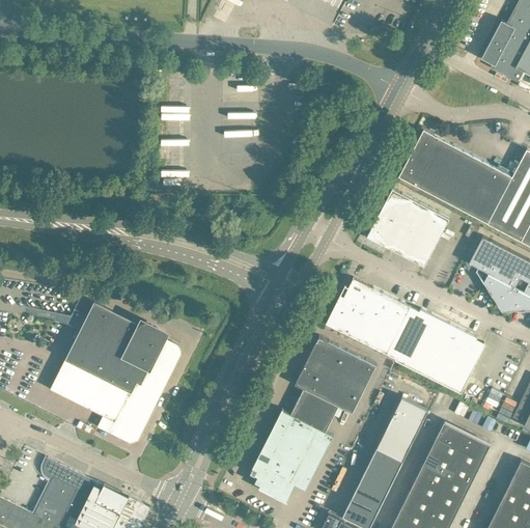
[(529,0),(521,0),(508,25),(500,21),(480,59),(493,66),(492,68),(510,78),(509,80),(517,83),(523,72),(529,75),(529,0)]
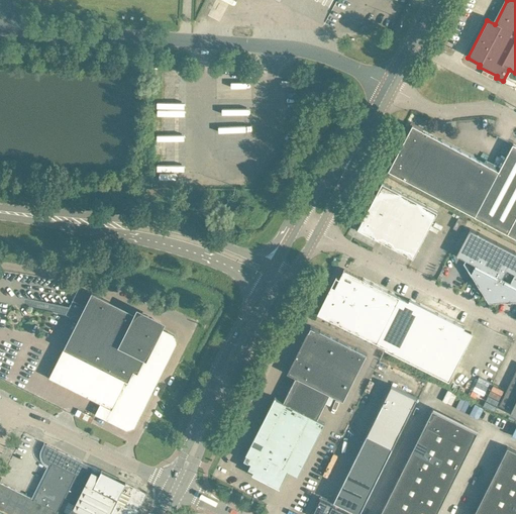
[(515,147),(512,146),(498,173),(429,137),(411,127),(387,173),(504,235),(515,240),(515,147)]
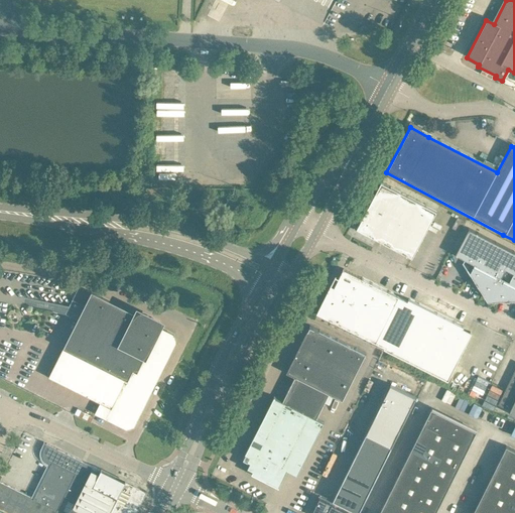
[(359,233),(375,241),(411,260),(435,214),(380,184),(361,222),(356,231),(359,232),(359,233)]
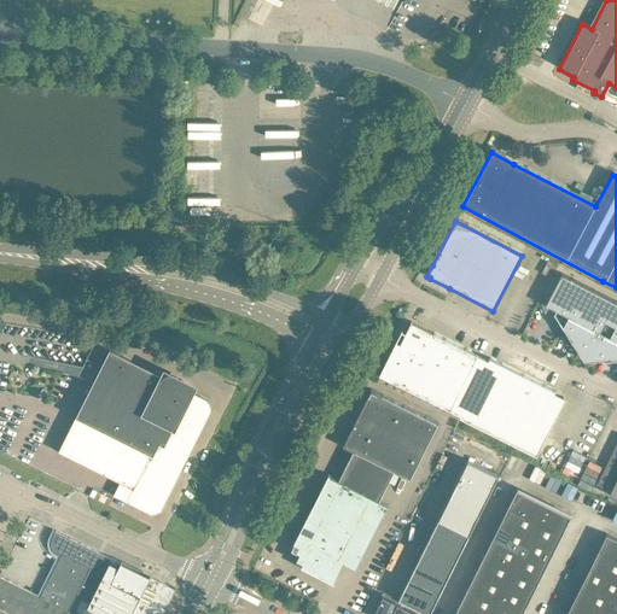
[(616,305),(560,276),(545,307),(568,319),(563,328),(562,328),(560,328),(580,357),(581,357),(580,356),(581,356),(591,361),(591,362),(589,362),(589,363),(616,361),(616,305)]
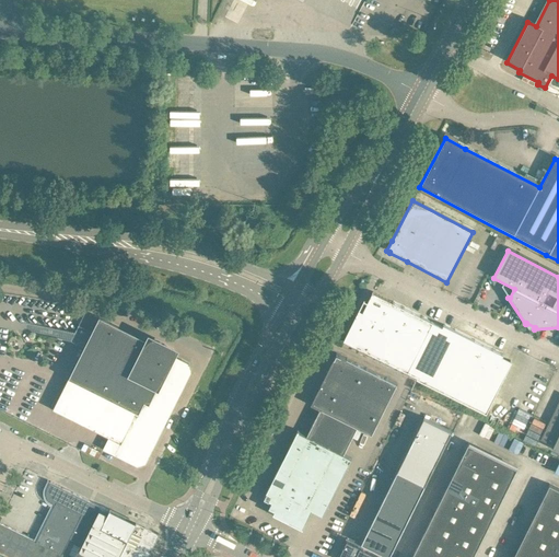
[(342,343),(407,374),(406,376),(485,416),(511,363),(501,359),(502,357),(492,351),(451,332),(442,327),(441,329),(371,294),(365,308),(363,306),(361,311),(363,312),(362,314),(358,312),(342,343)]
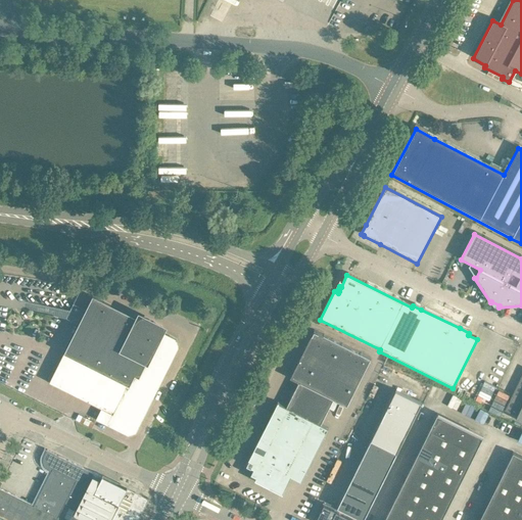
[(75,305),(83,310),(90,294),(82,291),(75,305)]
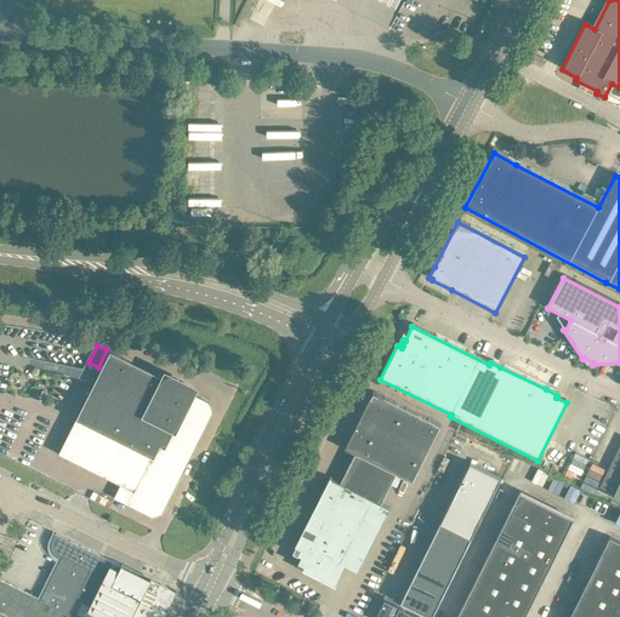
[(114,500),(152,519),(154,518),(160,515),(211,415),(208,405),(183,393),(182,394),(178,392),(172,388),(171,388),(171,387),(154,378),(111,356),(103,371),(95,388),(85,407),(91,411),(85,422),(77,417),(57,456),(120,487),(114,500)]
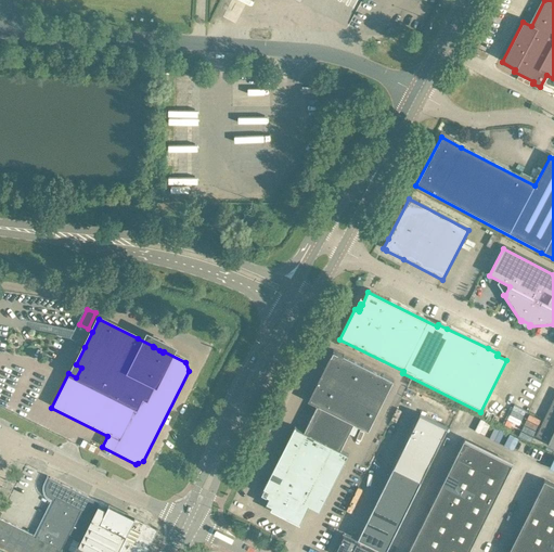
[(294,429),(260,496),(268,499),(265,505),(271,509),(270,512),(290,522),(299,526),(298,525),(308,508),(319,513),(347,457),(339,452),(343,446),(353,426),(368,433),(393,383),(332,352),(307,403),(317,408),(307,427),(304,434),(295,429),(294,429)]
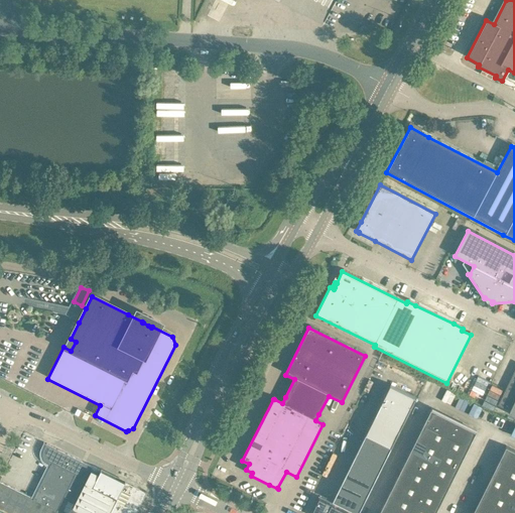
[(514,372),(499,406),(509,411),(508,415),(514,418),(514,372)]
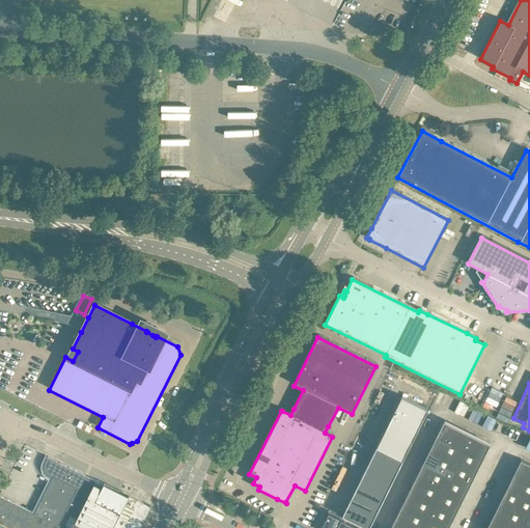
[(401,397),(392,415),(419,427),(427,411),(401,397)]
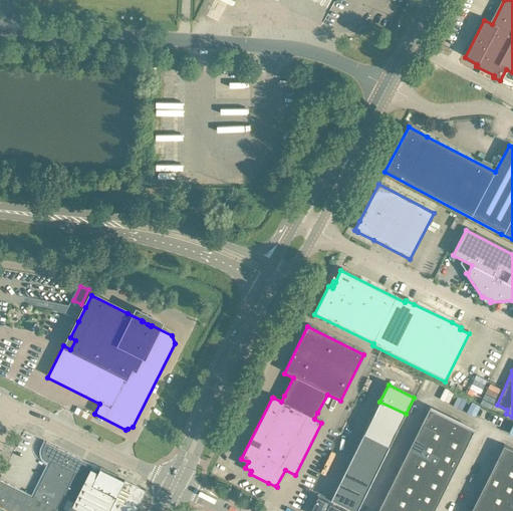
[(379,402),(371,418),(397,430),(406,414),(379,402)]
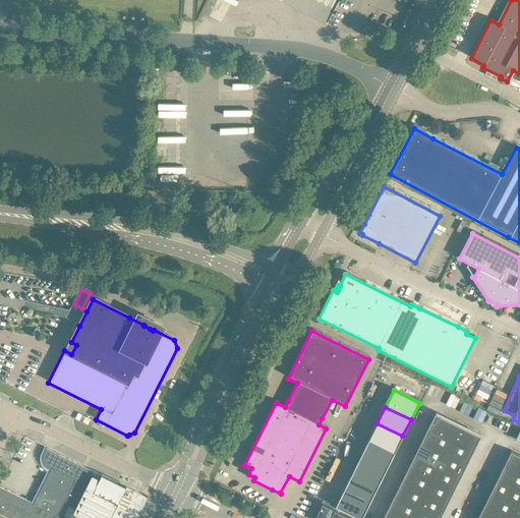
[(427,428),(455,443),(473,452),(480,438),(435,415),(427,428)]
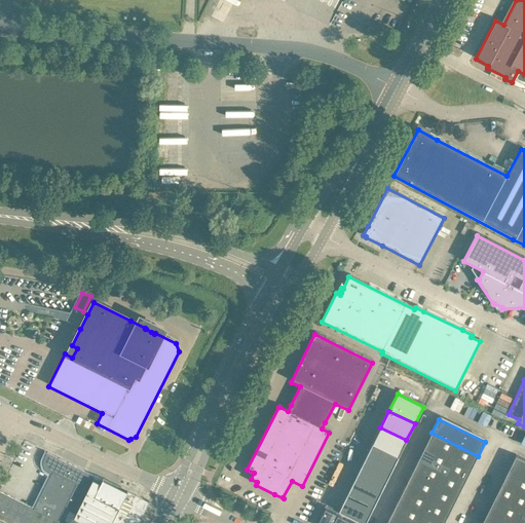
[(380,427),(372,444),(398,457),(406,440),(380,427)]
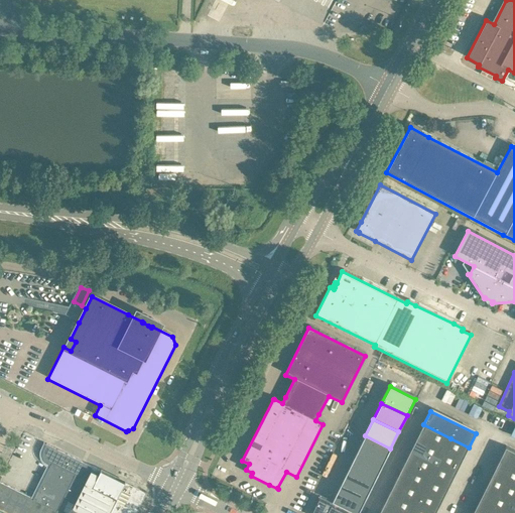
[(416,438),(443,452),(451,438),(423,424),(416,438)]
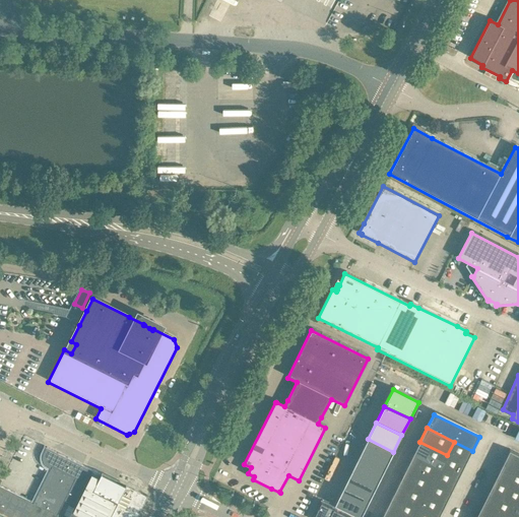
[(368,440),(360,456),(385,469),(393,452),(368,440)]
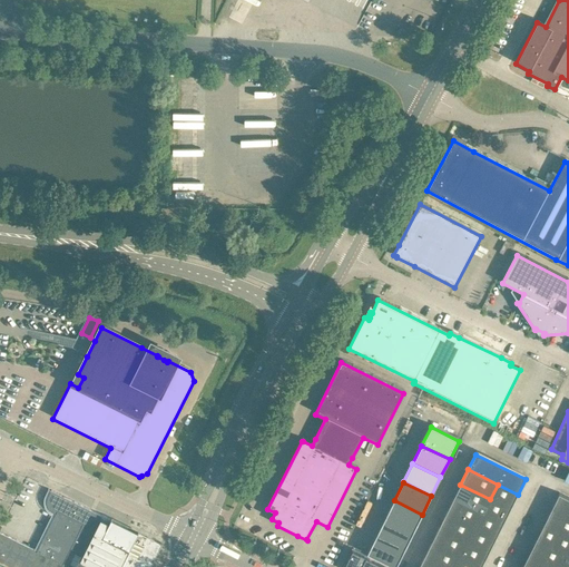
[(460,485),(453,499),(482,514),(490,499),(460,485)]
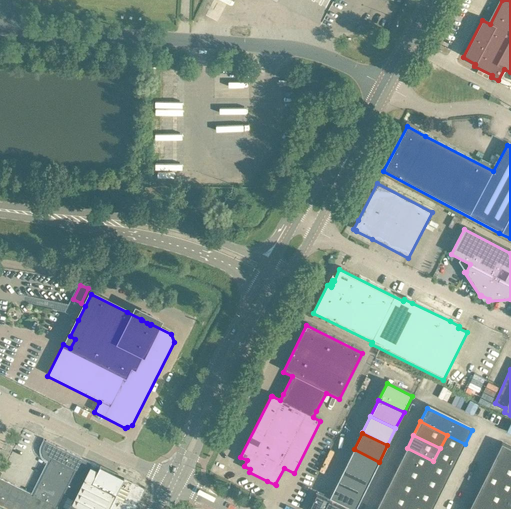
[(440,448),(458,457),(465,444),(447,435),(440,448)]
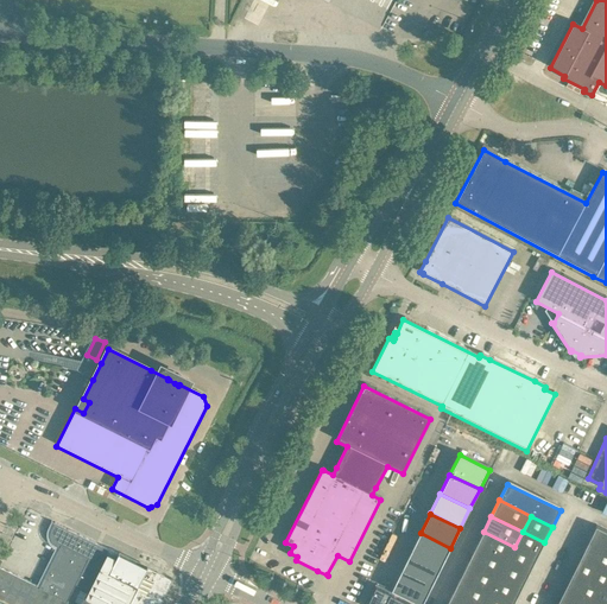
[(75,587),(87,593),(107,552),(54,525),(50,532),(50,534),(49,538),(50,540),(51,544),(52,546),(55,547),(57,550),(58,550),(39,590),(0,571),(0,603),(67,603),(75,587)]
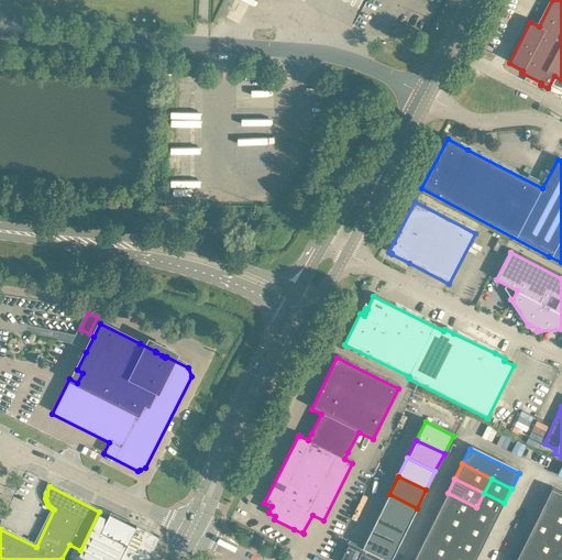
[(561,559),(561,494),(552,490),(516,559),(561,559)]
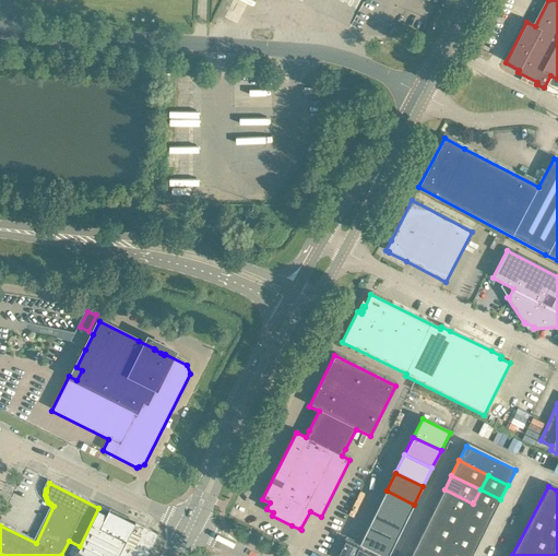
[(437,505),(465,519),(473,504),(444,489),(437,505)]
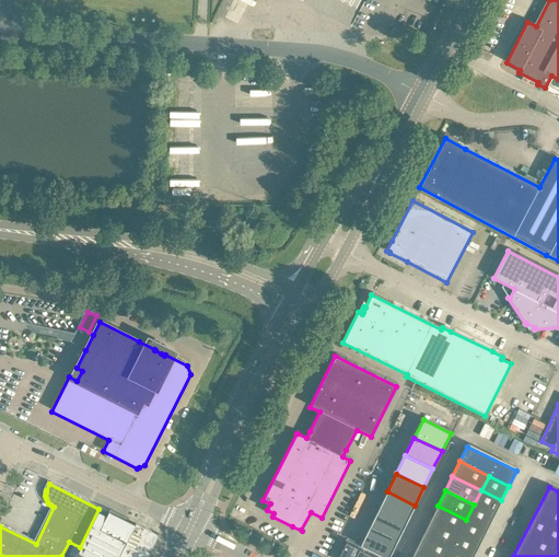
[(481,490),(474,505),(493,515),(501,500),(481,490)]
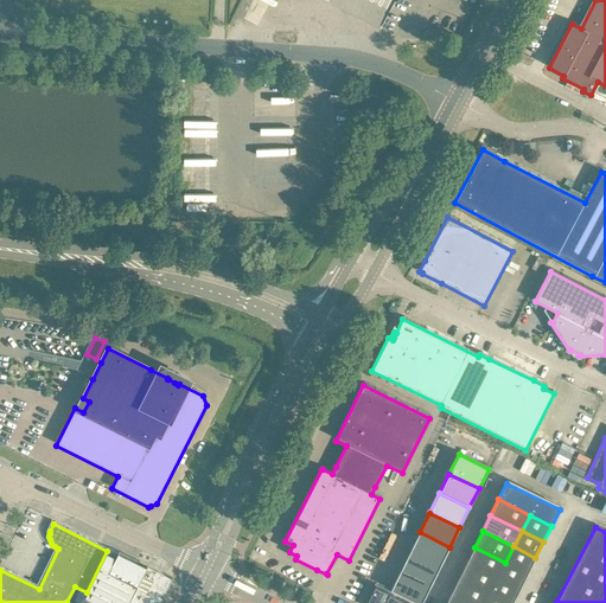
[(420,532),(409,552),(440,566),(450,547),(420,532)]
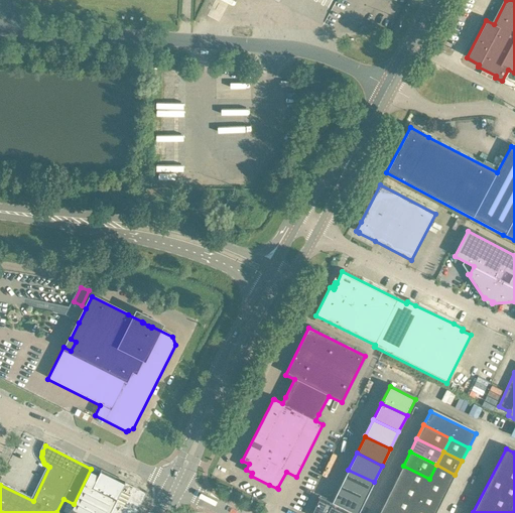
[(436,465),(429,479),(448,488),(455,475),(436,465)]
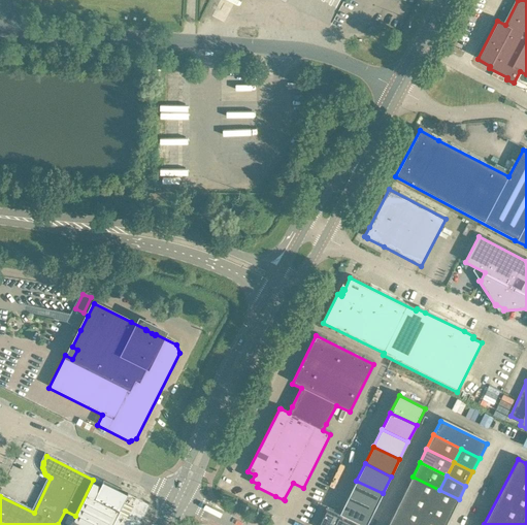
[(413,477),(405,490),(433,503),(452,513),(459,499),(439,490),(413,477)]
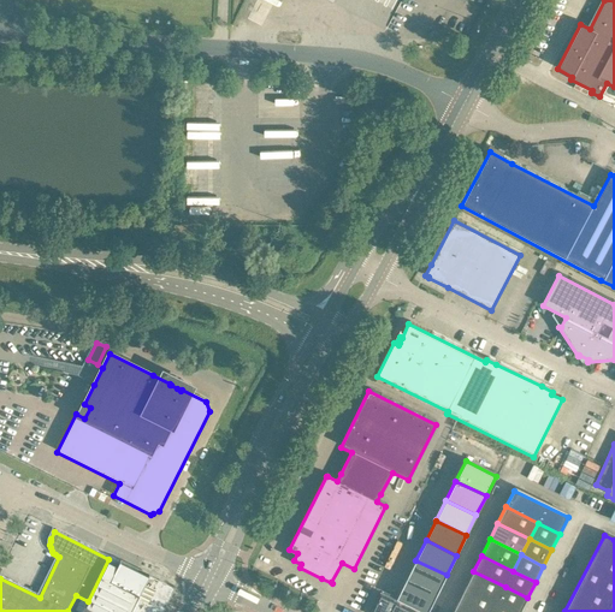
[(110,558),(108,559),(88,601),(82,611),(164,611),(175,590),(110,558)]
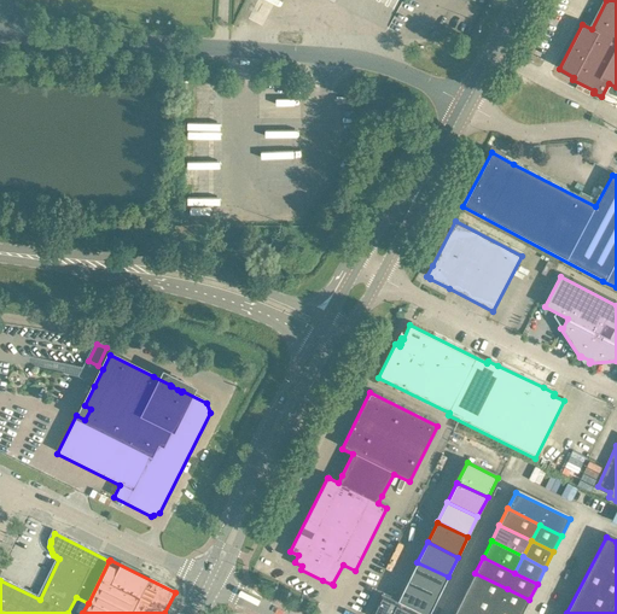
[(417,562),(397,601),(421,613),(430,613),(448,577),(417,562)]
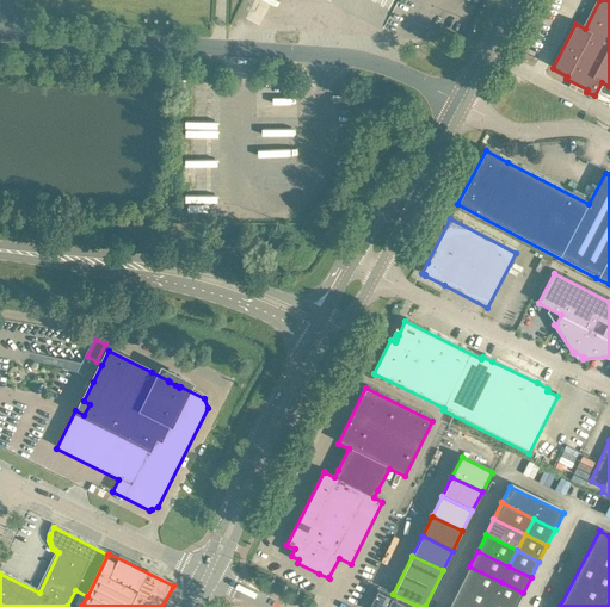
[(469,567),(462,582),(493,599),(501,582),(469,567)]
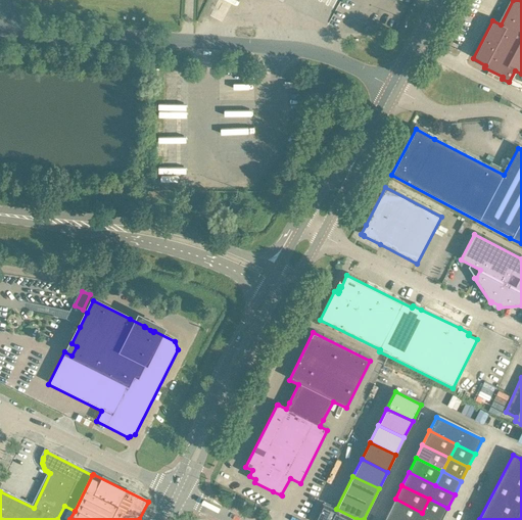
[(388,513),(401,519),(418,519),(422,513),(395,499),(388,513)]
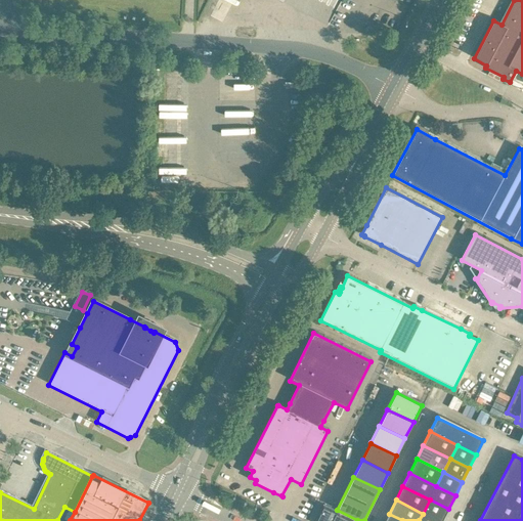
[(430,500),(423,514),(435,520),(442,520),(448,509),(430,500)]
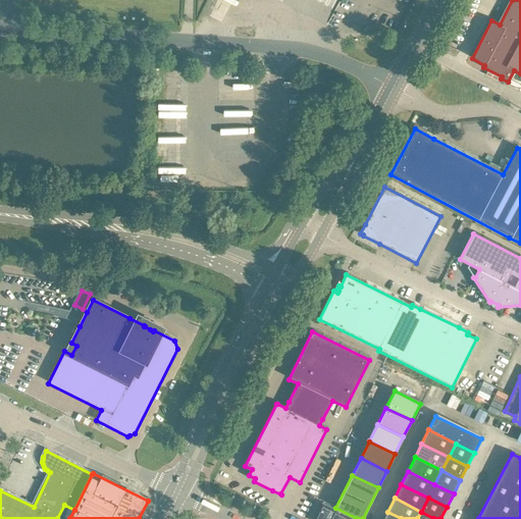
[(321,505),(314,518),(349,518),(321,505)]
